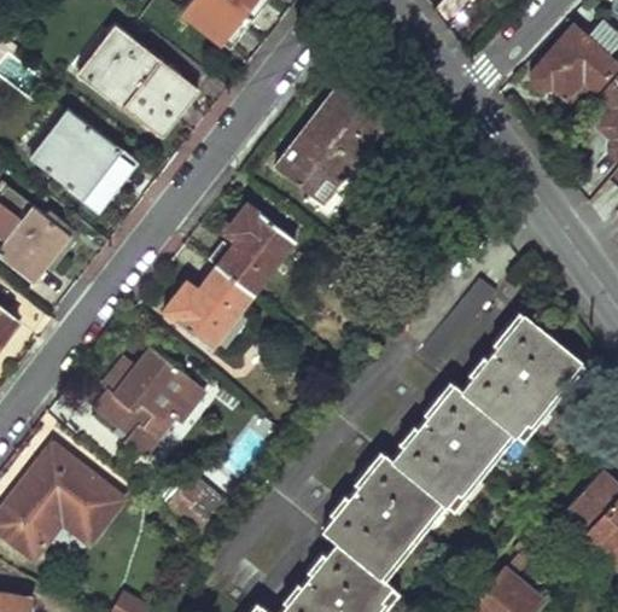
[(192,0),(182,12),(228,48),(266,0),(192,0)]
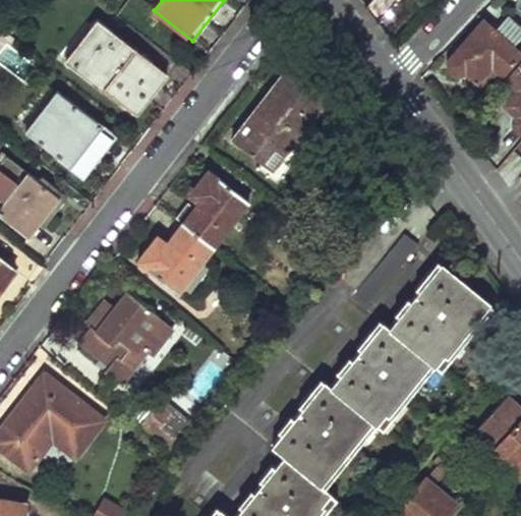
[(379,0),(366,14),(379,30),(401,0),(379,0)]
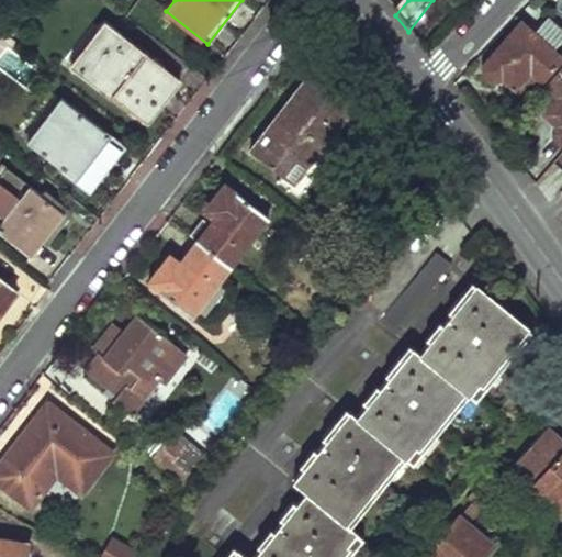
[(484,67),(483,70),(483,74),(484,76),(486,80),(491,82),(496,84),(501,82),(503,80),(520,97),(536,78),(542,84),(560,64),(551,56),(561,43),(561,32),(547,19),(530,35),(520,26),(484,67)]
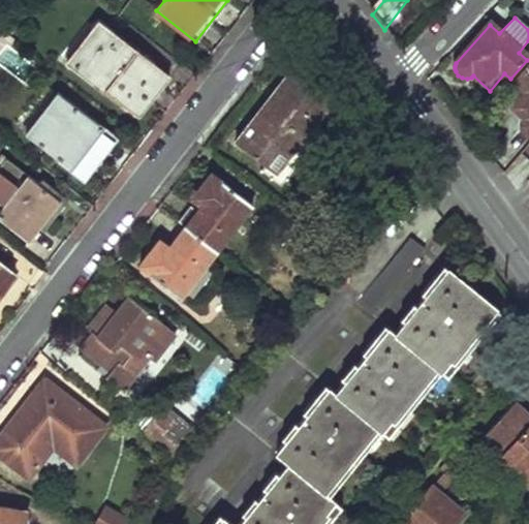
[(88,42),(69,66),(137,118),(169,75),(95,19),(81,38),(88,42)]
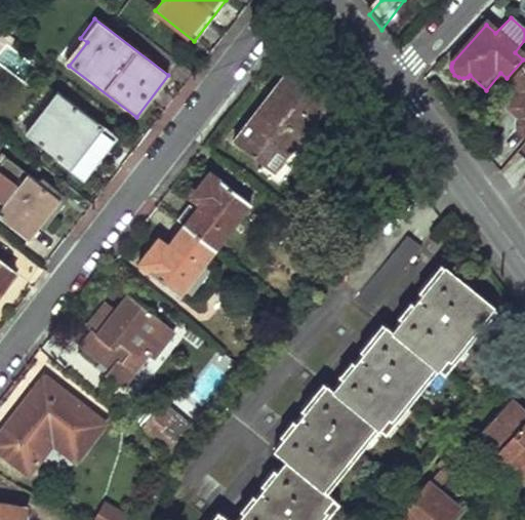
[(524,62),(510,80),(523,92),(509,109),(519,118),(516,124),(516,128),(517,131),(519,135),(522,137),(524,137),(524,62)]
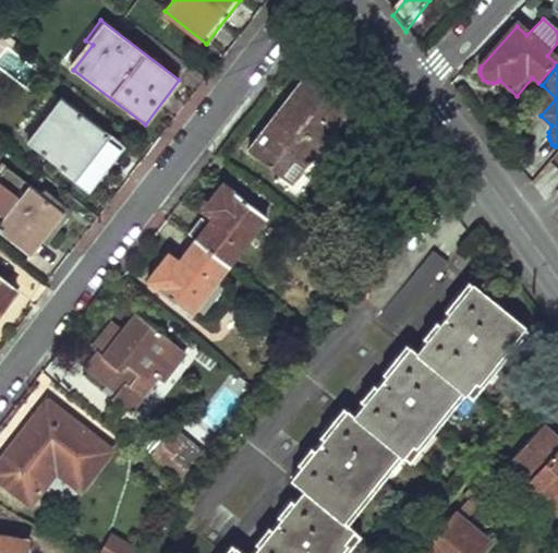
[(273,113),(255,136),(301,171),(351,105),(314,75),(280,119),(273,113)]
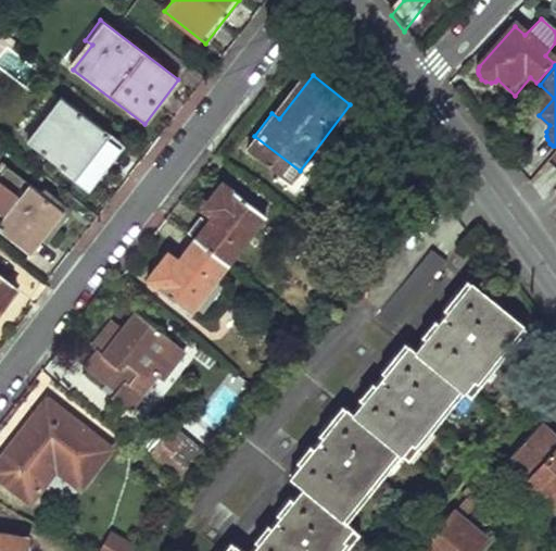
[(59,100),(25,145),(86,189),(97,175),(85,166),(108,137),(59,100)]
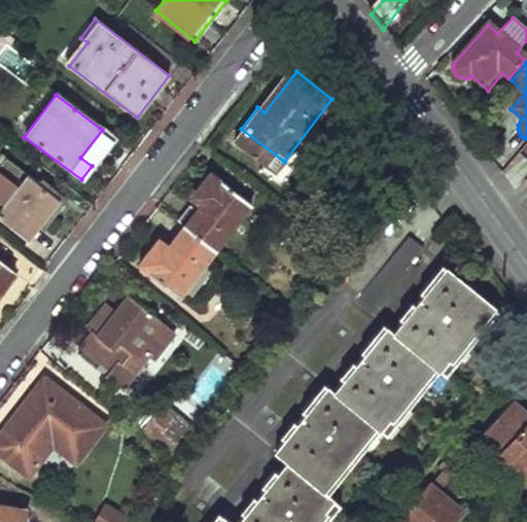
[(59,202),(7,162),(0,171),(0,221),(27,242),(59,202)]
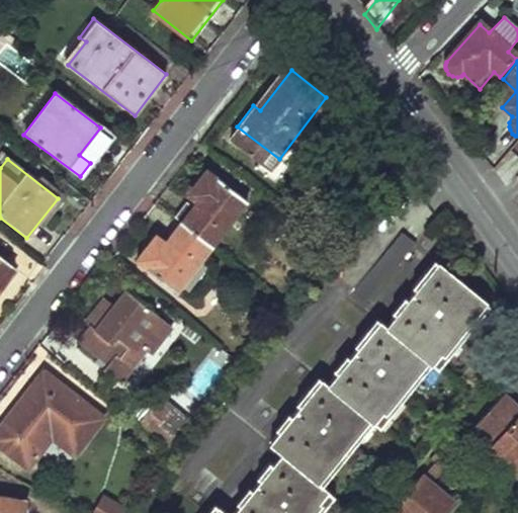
[(193,204),(178,225),(208,248),(243,204),(203,173),(194,186),(191,191),(190,196),(191,200),(193,204)]
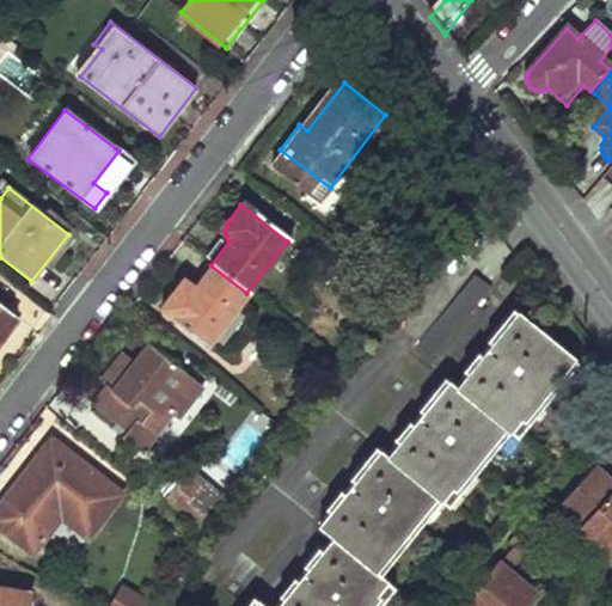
[(173,289),(159,308),(204,344),(246,293),(210,265),(194,288),(184,287),(178,288),(173,289)]
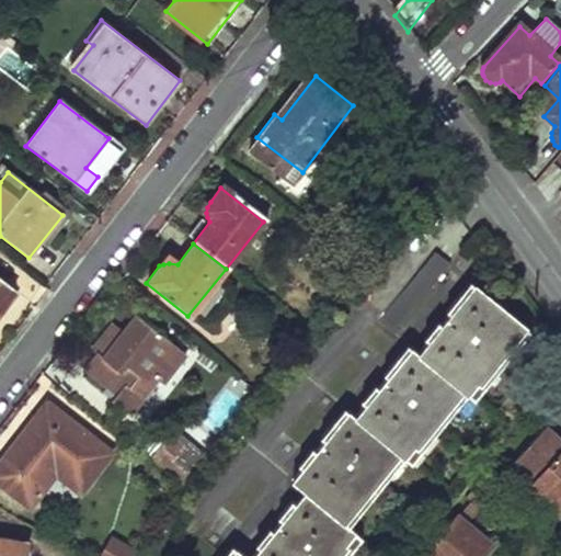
[(430,251),(380,313),(396,325),(445,263),(430,251)]
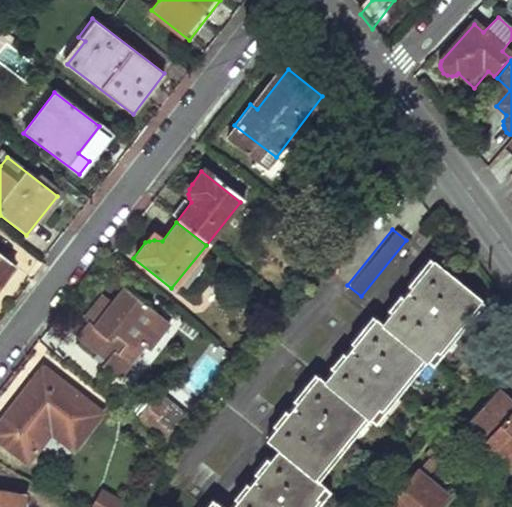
[(0,260),(0,286),(12,270),(0,260)]
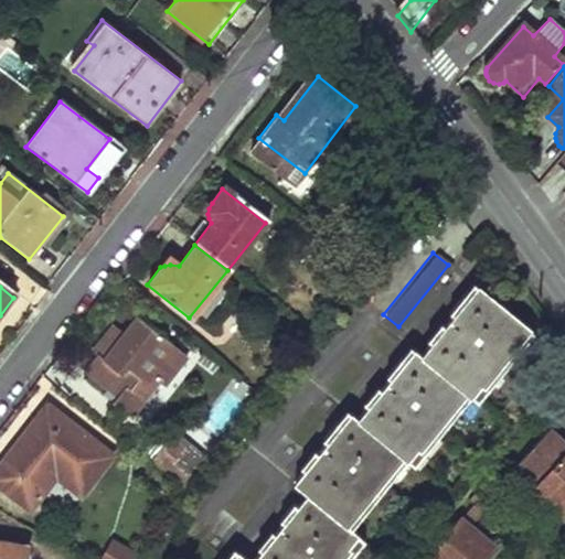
[(526,325),(473,287),(419,354),(413,348),(356,418),(350,414),(294,484),(308,495),(255,558),(243,558),(237,554),(233,558),(345,558),(353,549),(349,547),(359,535),(343,525),(355,512),(359,516),(394,470),(391,468),(401,455),(407,460),(417,448),(422,451),(458,406),(454,402),(464,389),(471,395),(481,380),(484,384),(521,341),(516,337),(526,325)]
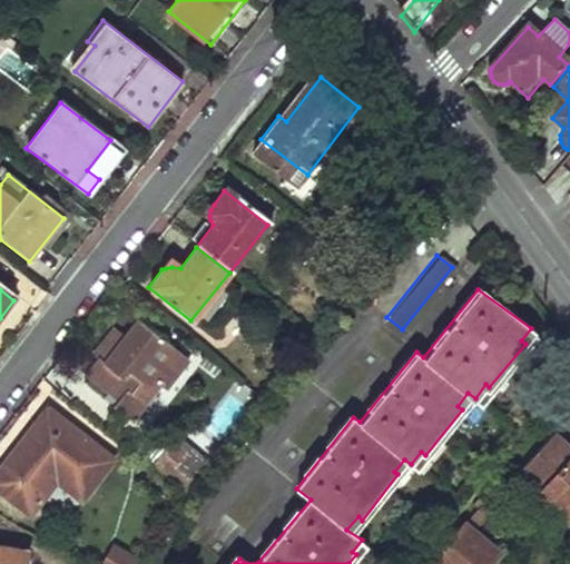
[(97,364),(84,379),(106,396),(118,406),(112,412),(130,425),(143,407),(150,413),(166,392),(157,385),(178,357),(136,325),(118,348),(107,340),(92,359),(97,364)]
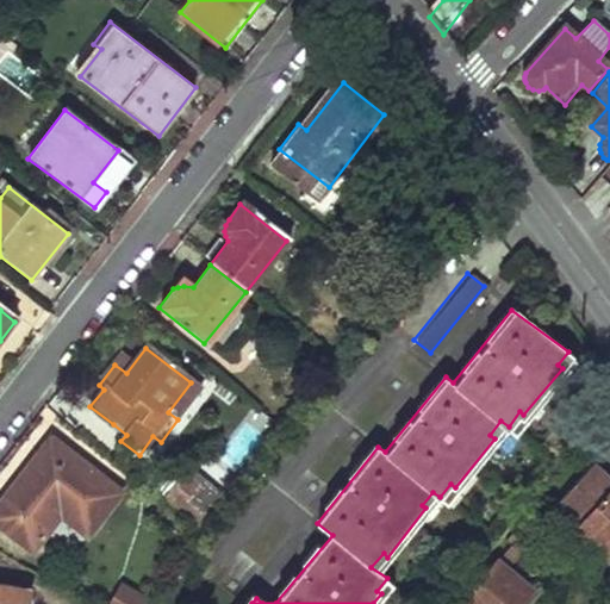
[(191,383),(168,412),(178,419),(181,422),(201,392),(191,383)]
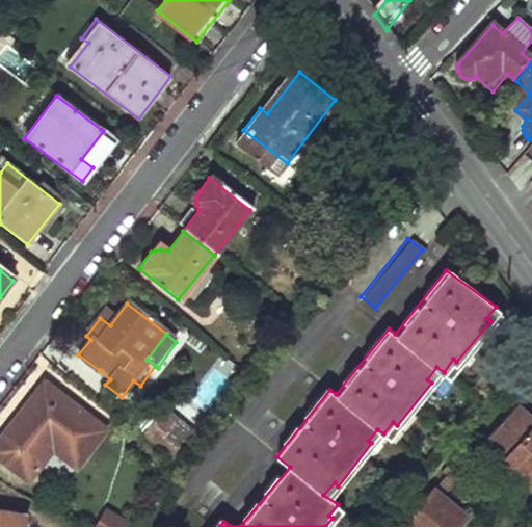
[(99,370),(95,376),(105,385),(110,379),(99,370)]
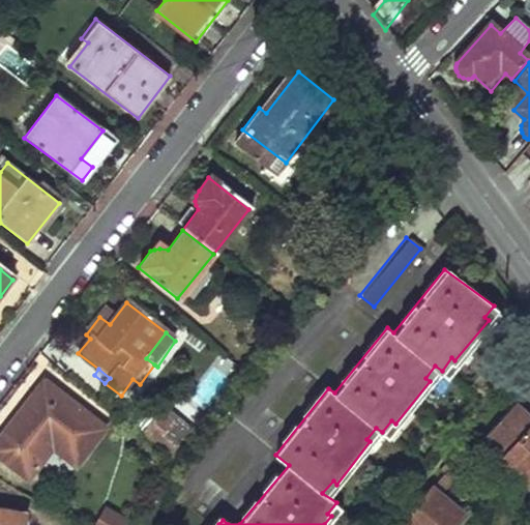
[(133,379),(121,396),(129,402),(142,385),(140,384),(133,379)]
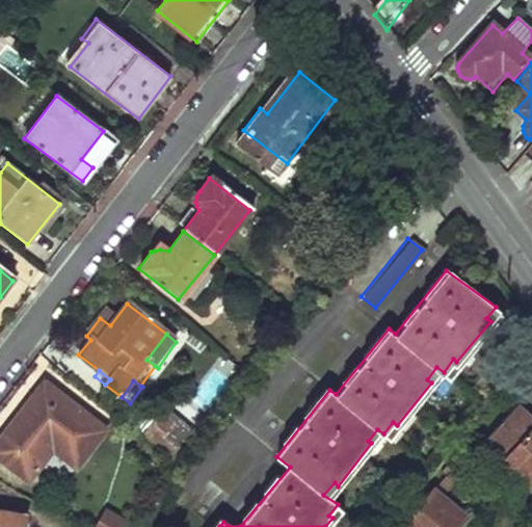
[(30,410),(0,446),(0,465),(23,483),(48,450),(72,469),(101,430),(41,384),(24,404),(30,410)]
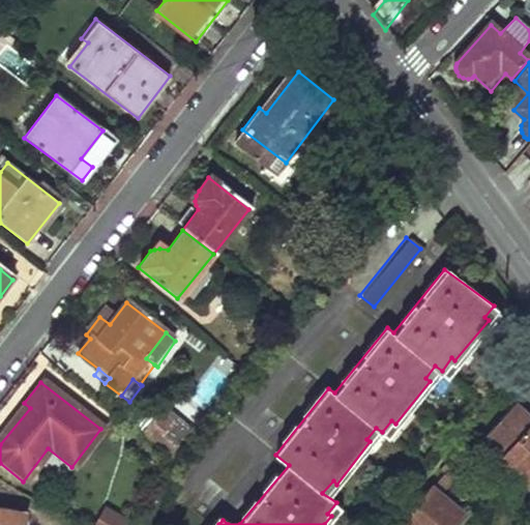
[(529,416),(512,402),(479,441),(529,484),(529,416)]
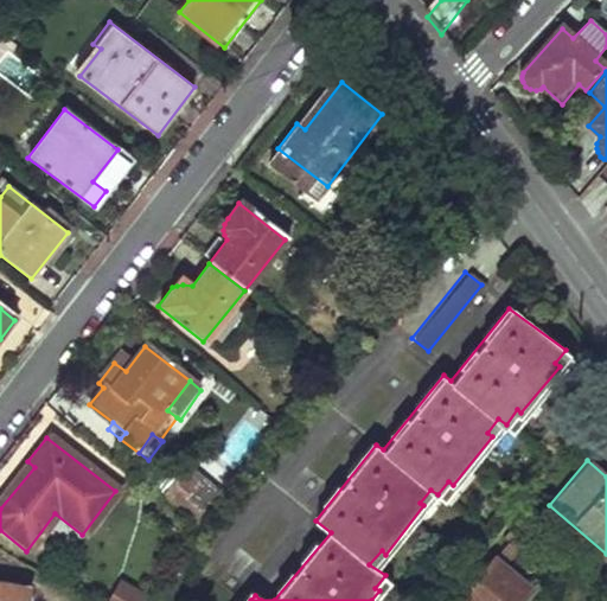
[(0,509),(34,467),(27,461),(0,494),(0,509)]
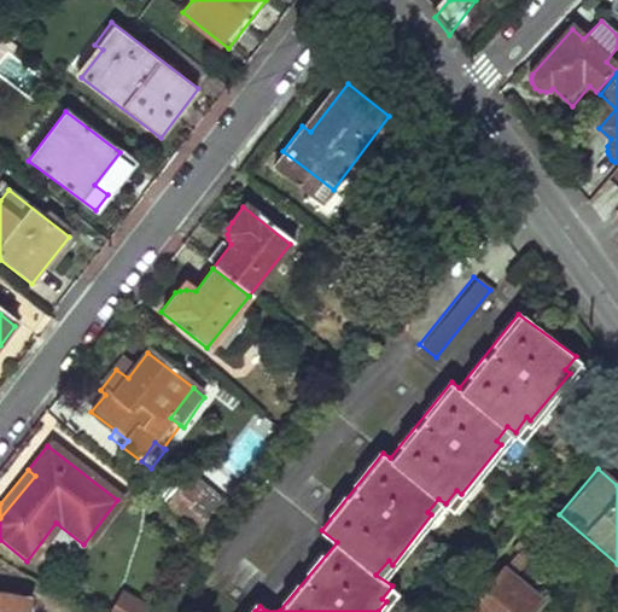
[(188,474),(184,481),(220,511),(226,503),(188,474)]
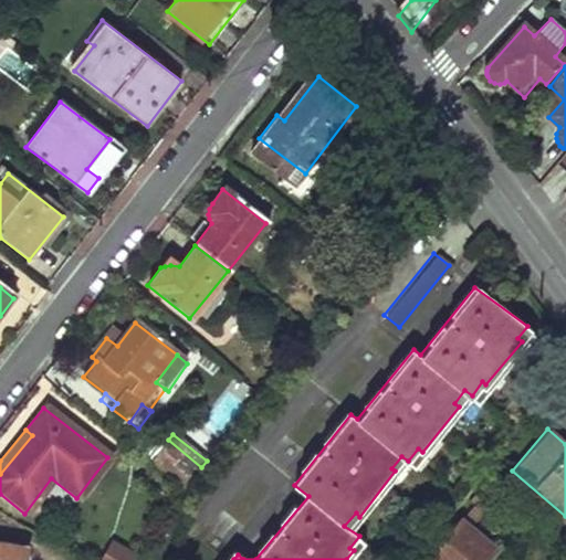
[(168,440),(150,462),(184,488),(201,467),(168,440)]
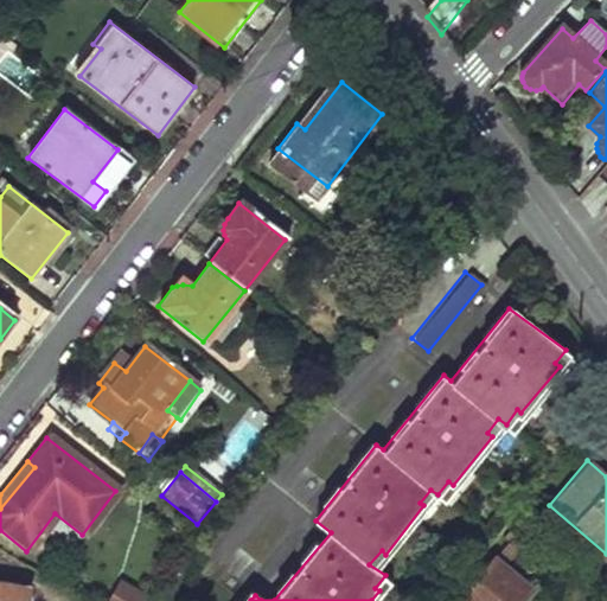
[(513,543),(502,555),(511,563),(530,542),(519,534),(517,537),(511,532),(508,538),(513,543)]
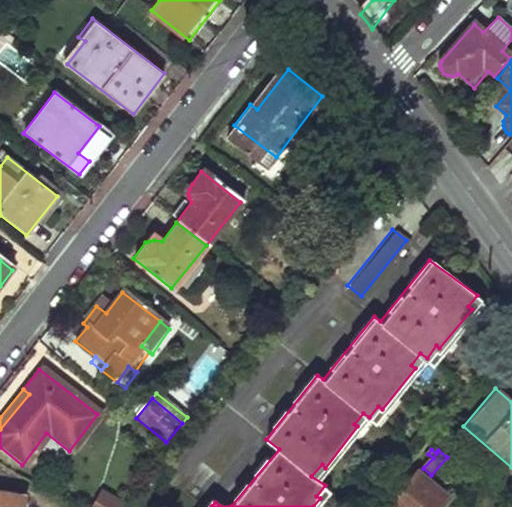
[(416,469),(383,506),(440,506),(448,497),(416,469)]
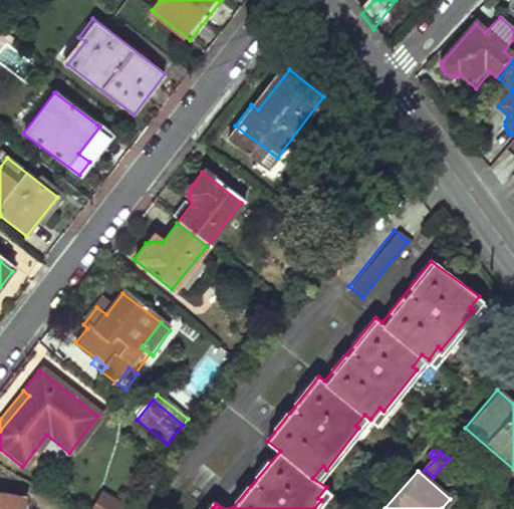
[(120,508),(122,505),(100,493),(91,508),(120,508)]
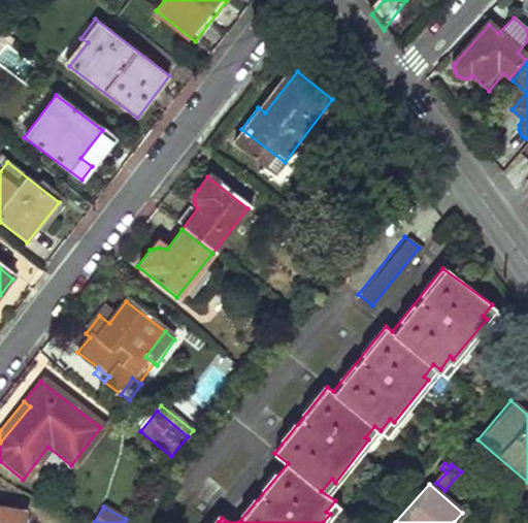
[(19,522),(21,515),(0,511),(0,522),(19,522)]
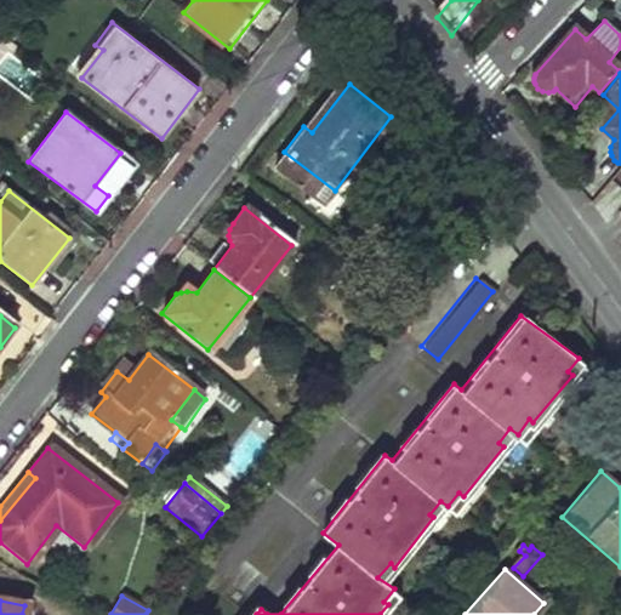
All buildings are outlined.
